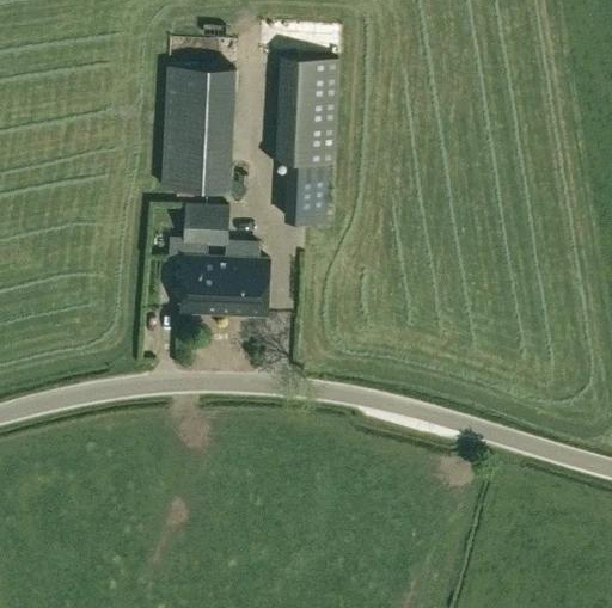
[(281,57),(276,161),(335,165),(340,60),(281,57)]
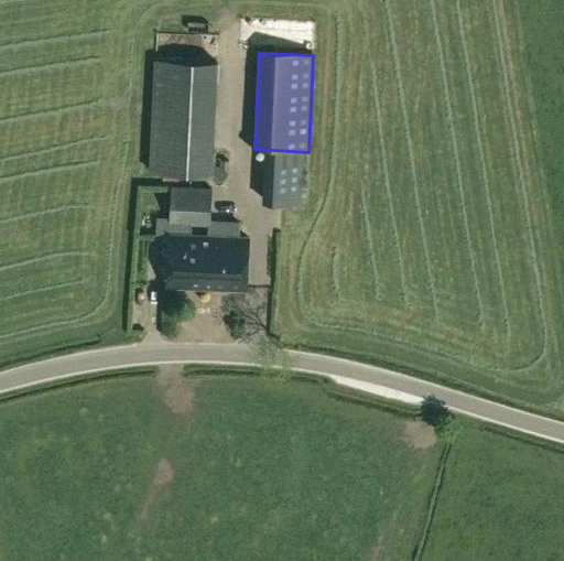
[(209,175),(216,65),(154,62),(154,63),(148,172),(165,173),(209,175)]
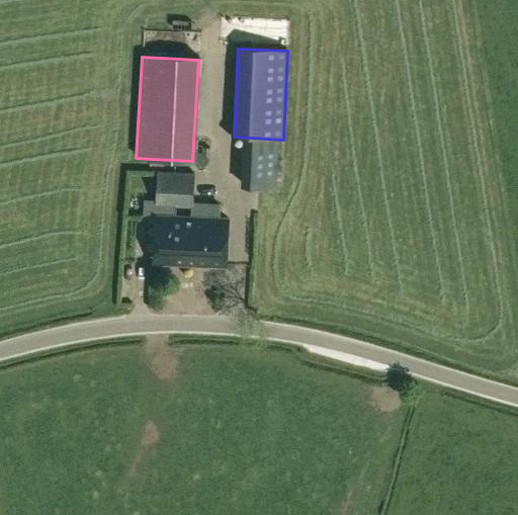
[(243,140),(241,187),(276,188),(278,142),(243,140)]
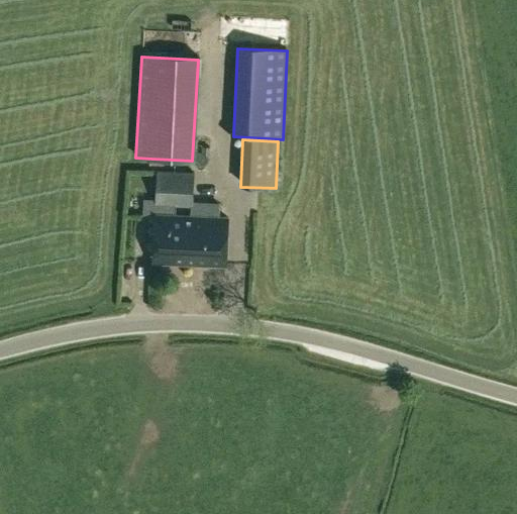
[(159,207),(158,218),(175,219),(176,208),(193,209),(194,176),(157,174),(154,207),(159,207)]
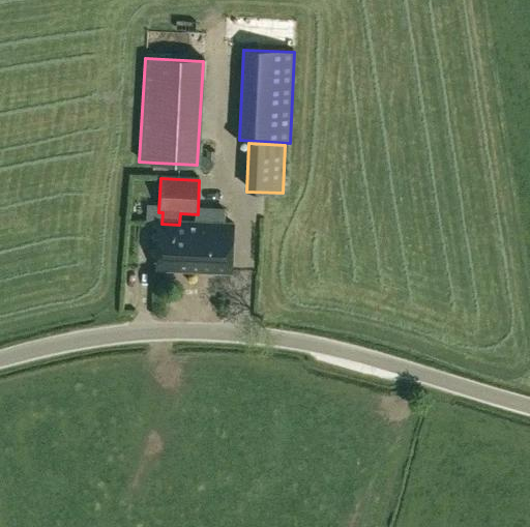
[(159,224),(157,272),(232,274),(233,227),(179,225),(162,224),(159,224)]
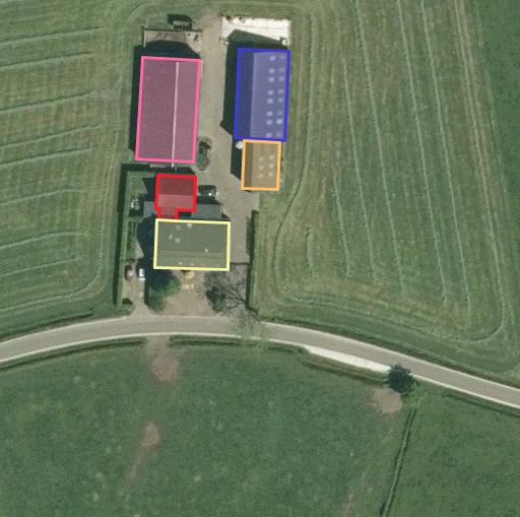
All buildings are outlined.
